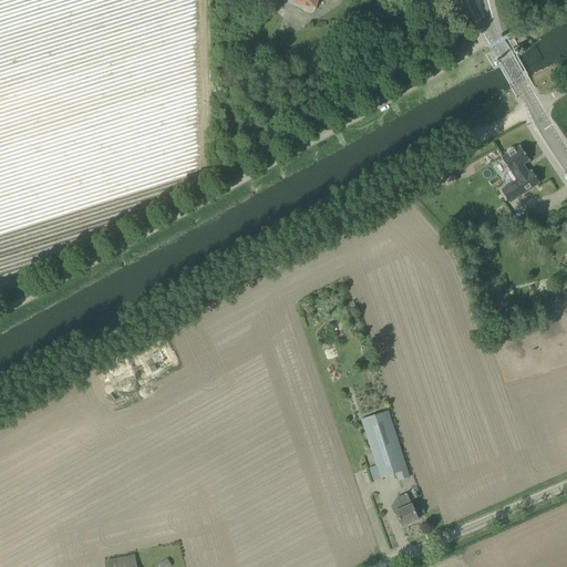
[(330,0),(337,1),(336,0),(295,0),(295,3),(303,6),(302,9),(309,12),(310,12),(311,12),(312,12),(315,11),(317,8),(318,0),(330,0)]
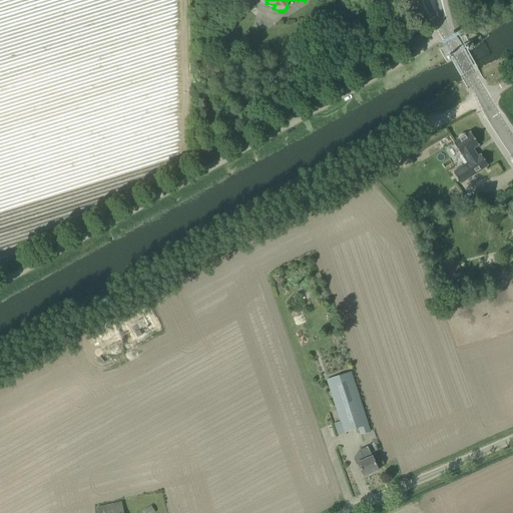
[(459,139),(456,141),(454,143),(462,155),(460,157),(465,164),(453,172),(461,183),(488,165),(481,154),(478,156),(473,149),(479,145),(470,132),(466,135),(465,133),(463,134),(461,135),(459,136),(458,138),(459,139)]
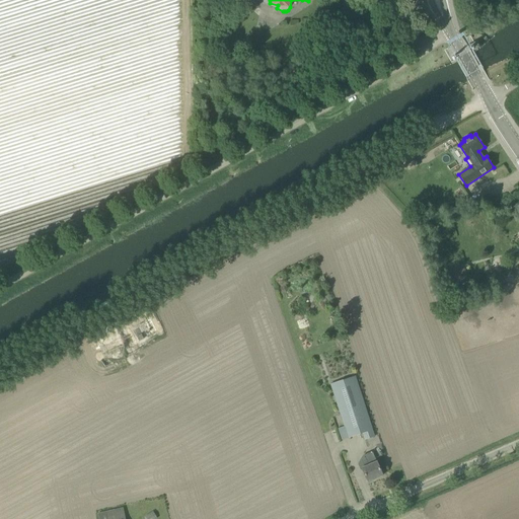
[(349,438),(362,433),(373,430),(354,376),(330,384),(345,426),(349,438)]
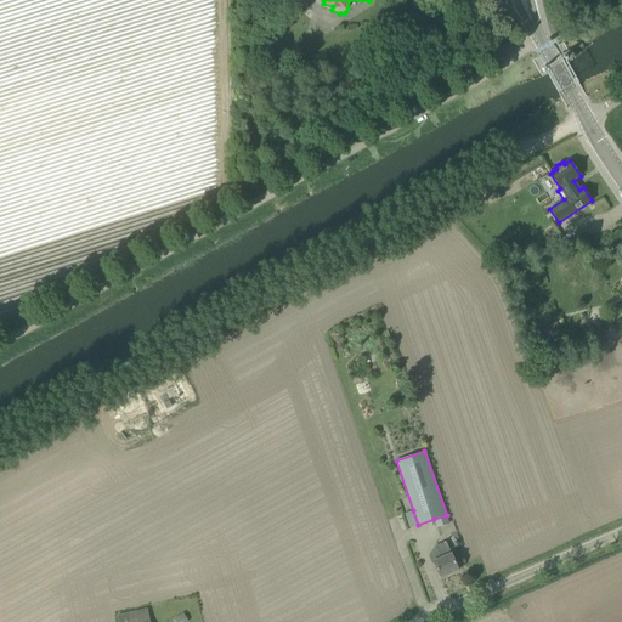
[(458,570),(447,543),(446,542),(434,548),(430,557),(433,563),(434,561),(441,577),(458,570)]
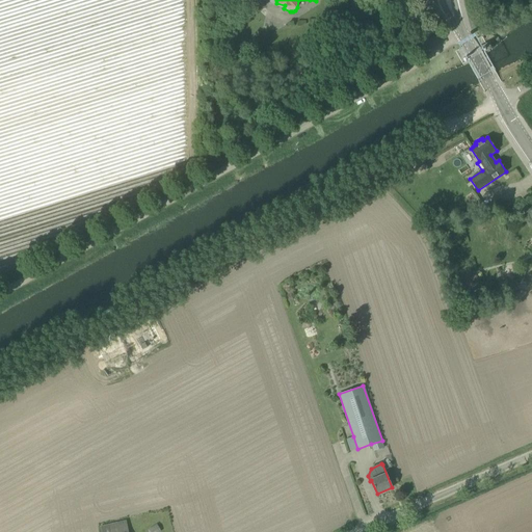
[(128,531),(126,522),(110,525),(100,527),(101,531),(128,531)]
